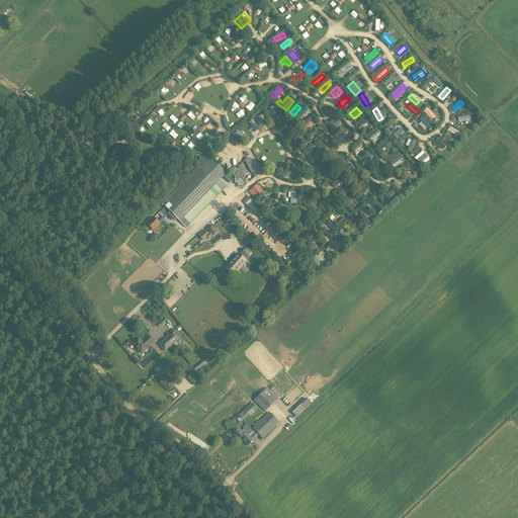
[(423,111),(431,120),(435,116),(427,107),(423,111)]
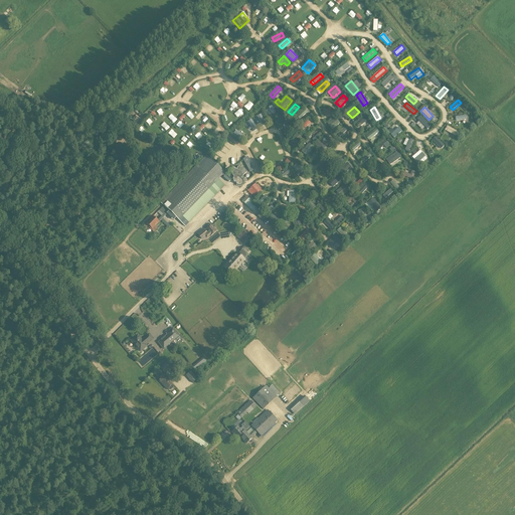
[(304,109),(299,113),(302,117),(307,112),(304,109)]
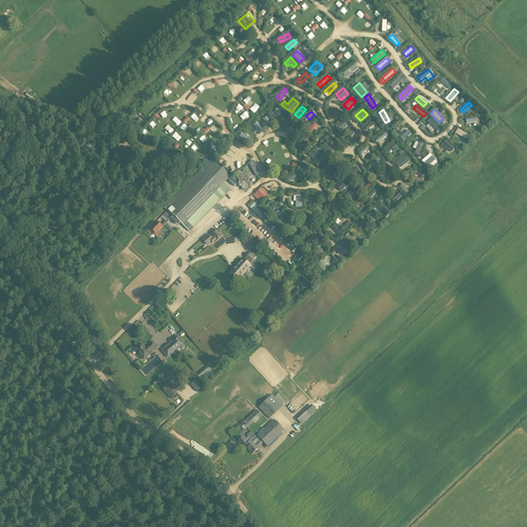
[(436,132),(441,129),(430,118),(427,121),(436,132)]
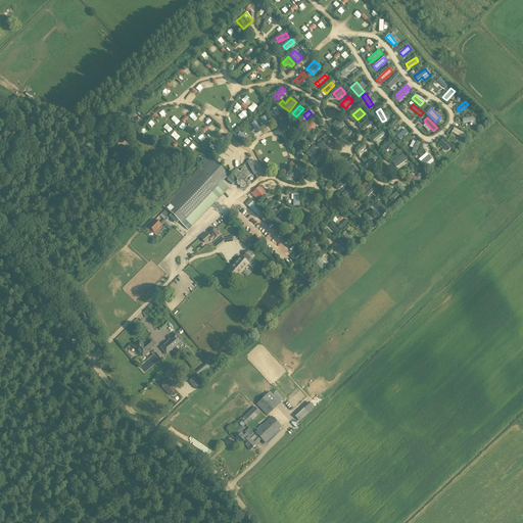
[(335,131),(344,127),(341,120),(332,125),(335,131)]
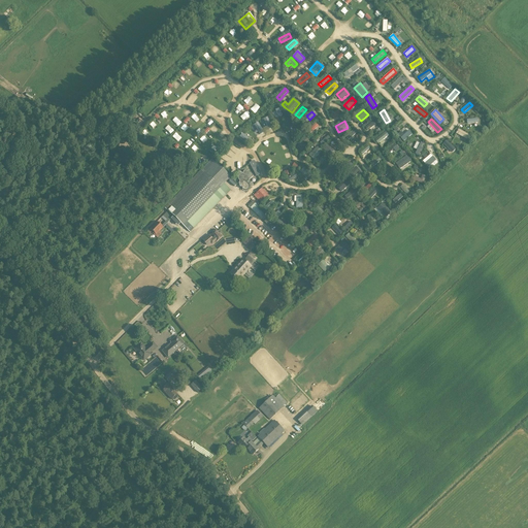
[(311,132),(319,127),(316,123),(308,129),(311,132)]
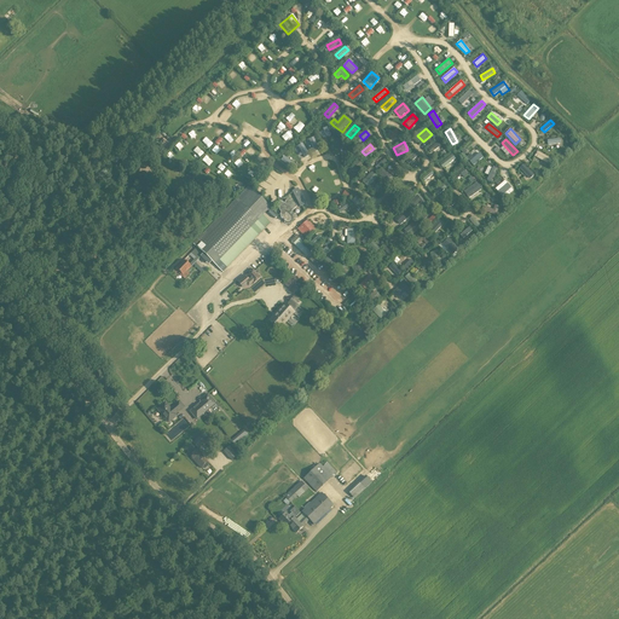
[(467,157),(472,166),(482,158),(478,150),(467,157)]
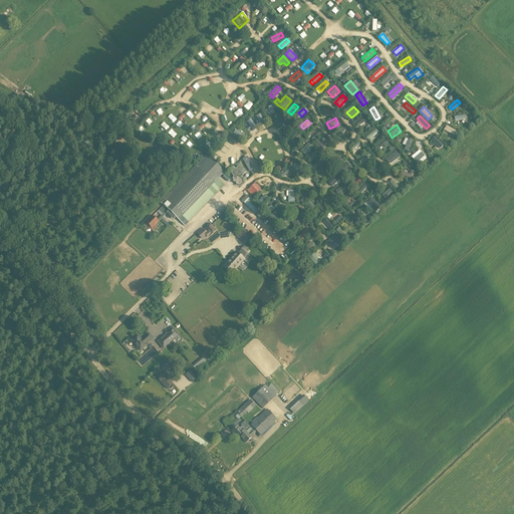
[(446,125),(444,131),(455,136),(457,131),(446,125)]
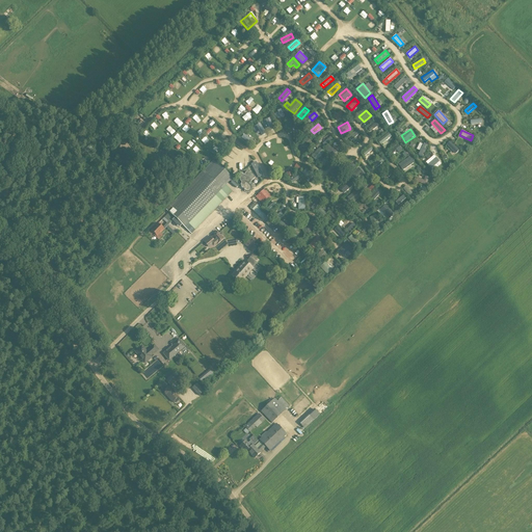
[(377,140),(380,144),(392,136),(389,132),(377,140)]
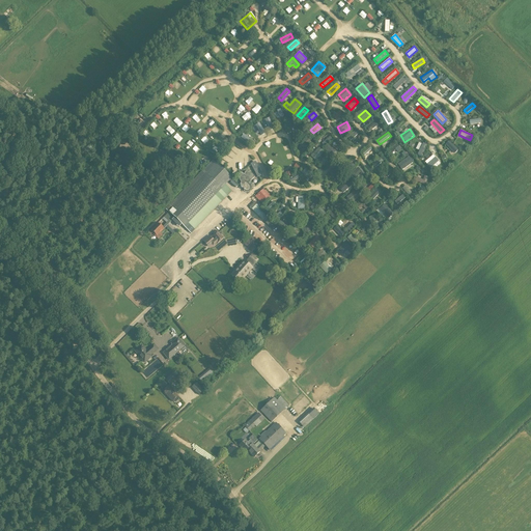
[(176,133),(173,137),(177,141),(182,136),(176,133)]
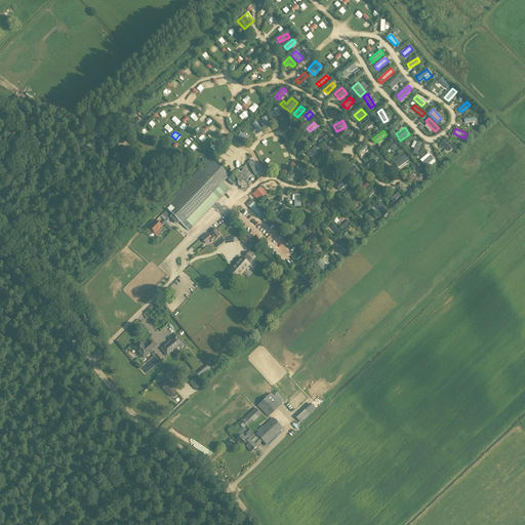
[(441,143),(449,152),(453,149),(444,139),(441,143)]
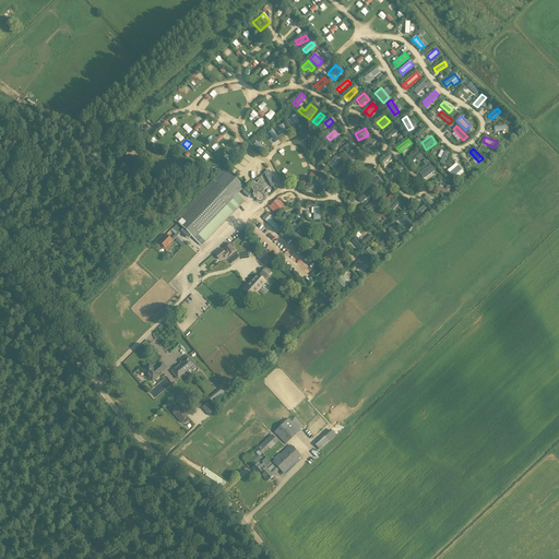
[(417,151),(408,159),(411,163),(416,157),(418,159),(423,156),(417,151)]
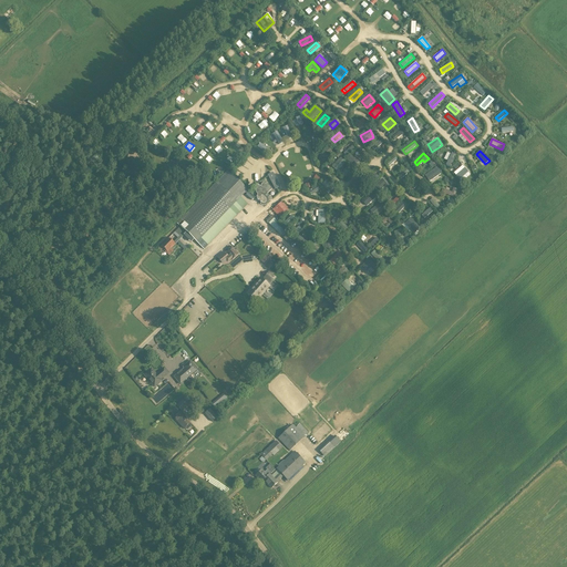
[(250,154),(246,157),(250,163),(255,160),(250,154)]
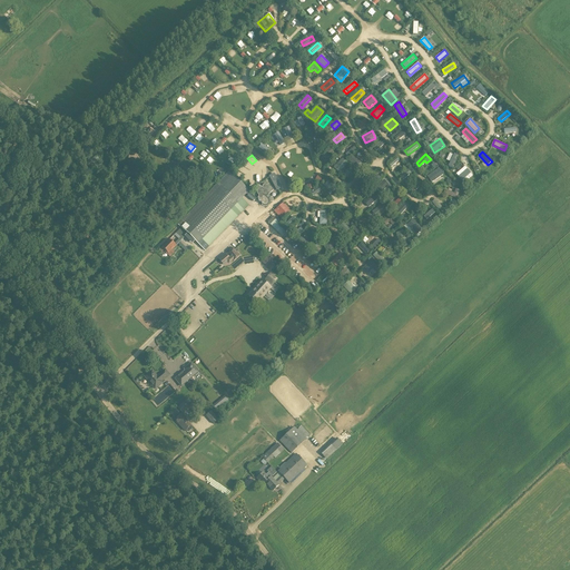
[(399,160),(394,155),(386,161),(391,167),(399,160)]
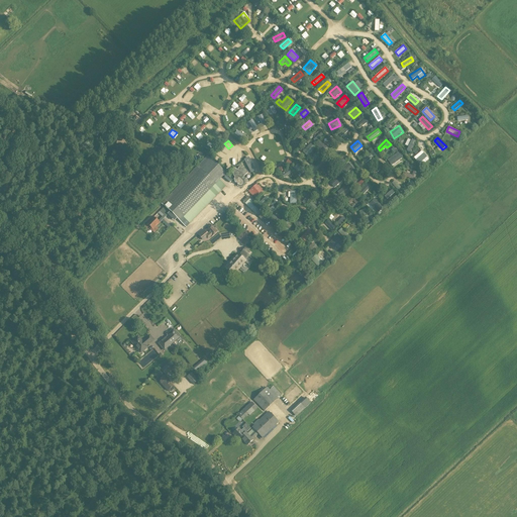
[(302,151),(307,157),(315,147),(310,143),(302,151)]
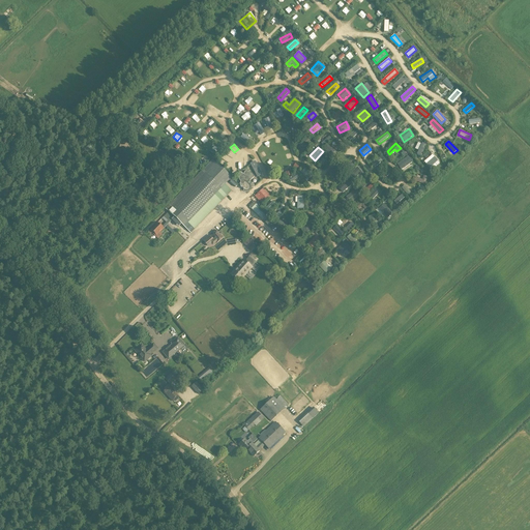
[(424,160),(430,169),(439,163),(433,154),(424,160)]
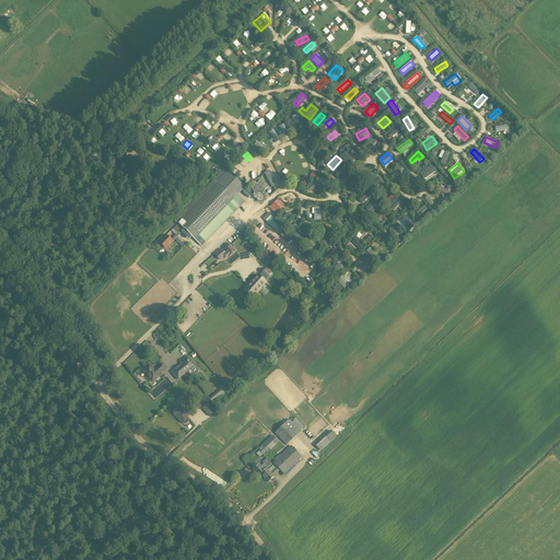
[(339,175),(346,167),(342,164),(336,172),(339,175)]
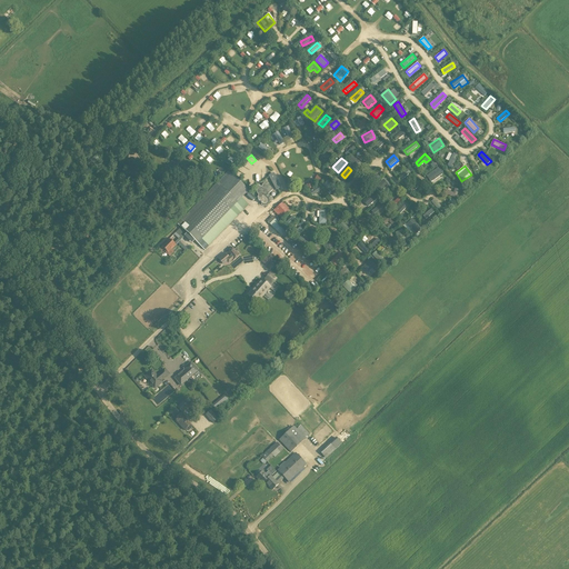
[(430,181),(442,175),(439,168),(426,175),(430,181)]
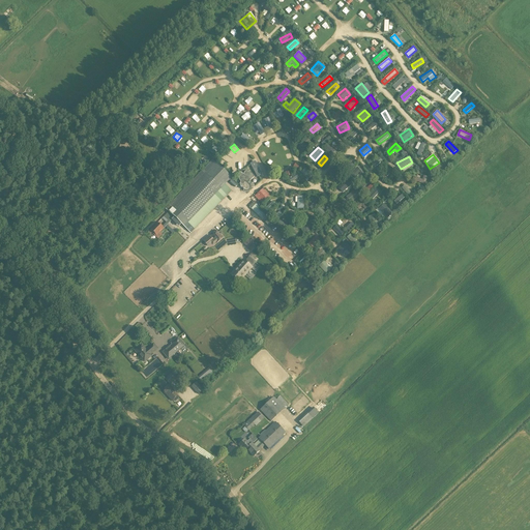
[(381,157),(371,162),(374,169),(384,165),(381,157)]
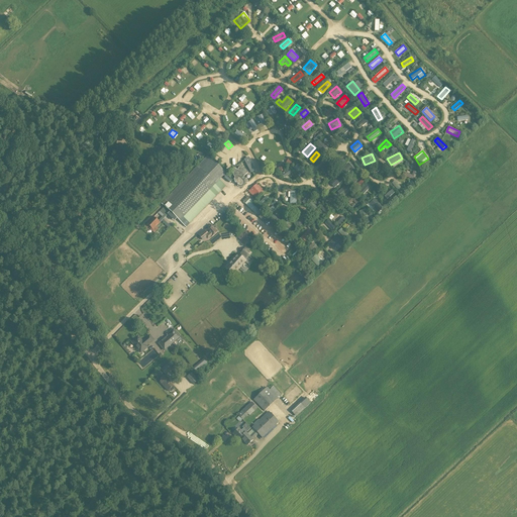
[(186,227),(225,187),(219,180),(225,174),(207,157),(162,203),(165,206),(170,212),(186,227)]
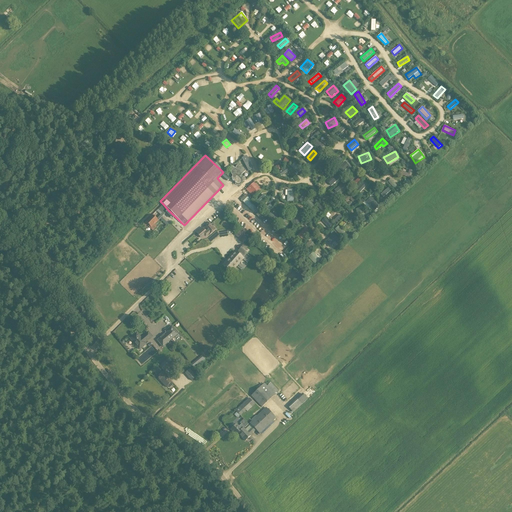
[(344,161),(338,167),(344,172),(349,165),(344,161)]
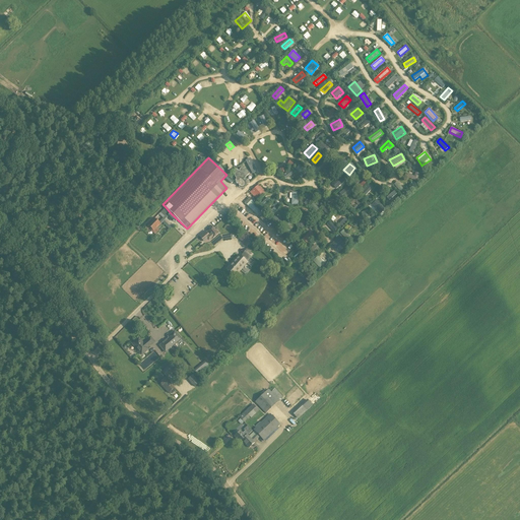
[(300,165),(295,169),(302,176),(307,171),(300,165)]
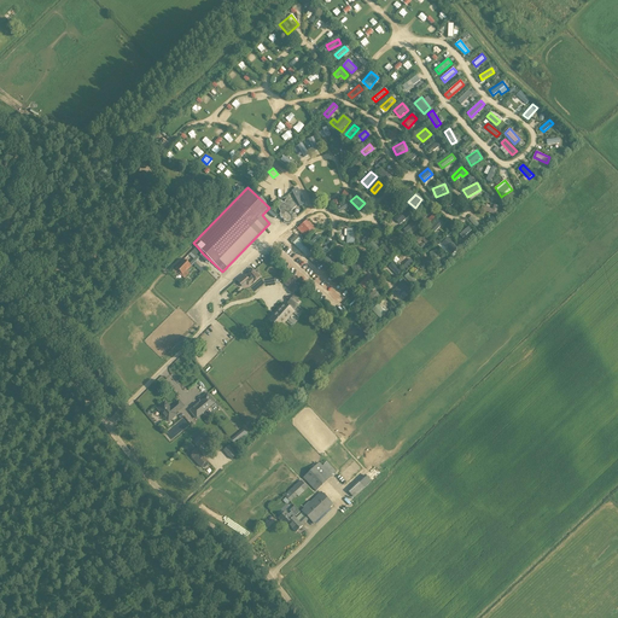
[(281,202),(278,203),(279,208),(279,210),(281,213),(280,215),(281,217),(283,220),(285,222),(285,221),(287,222),(290,222),(291,219),(291,216),(292,216),(293,219),(295,220),(297,219),(295,214),(293,214),(291,211),(296,207),(292,202),(287,200),(285,200),(284,204),(281,202)]
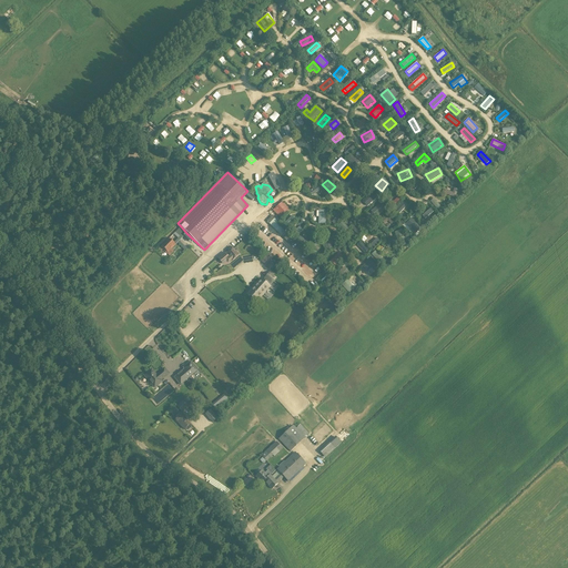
[(311,195),(321,190),(318,185),(308,192),(311,195)]
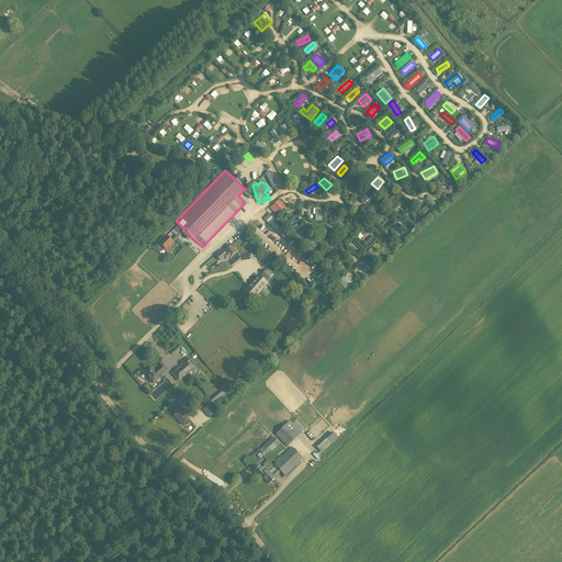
[(448,190),(441,188),(440,193),(451,195),(452,187),(449,187),(448,190)]
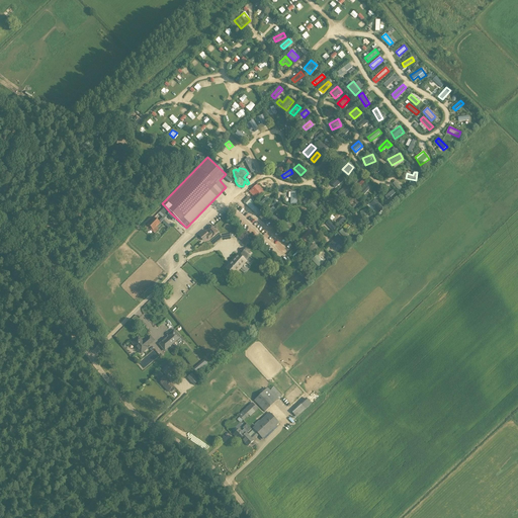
[(339,177),(331,183),(334,188),(342,181),(339,177)]
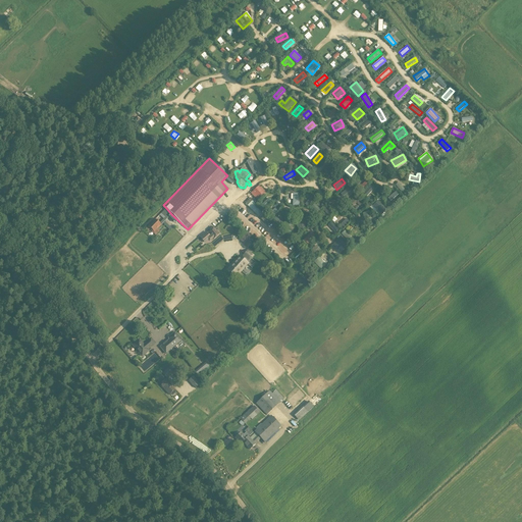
[(362,191),(368,184),(365,180),(359,188),(362,191)]
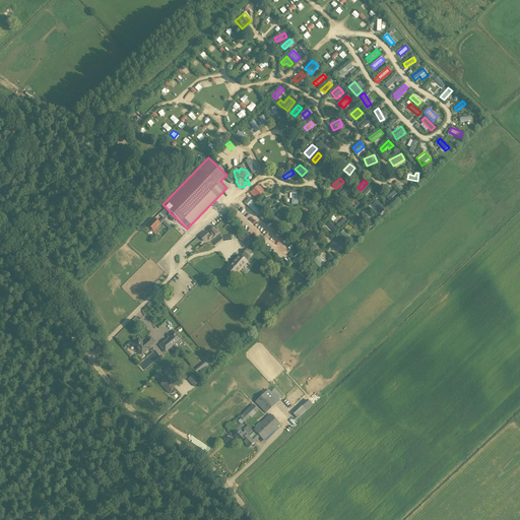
[(397,181),(394,184),(400,192),(403,189),(397,181)]
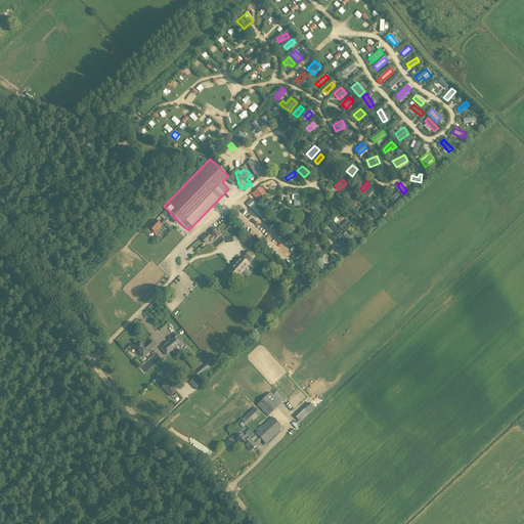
[(372,185),(364,193),(368,197),(376,189),(372,185)]
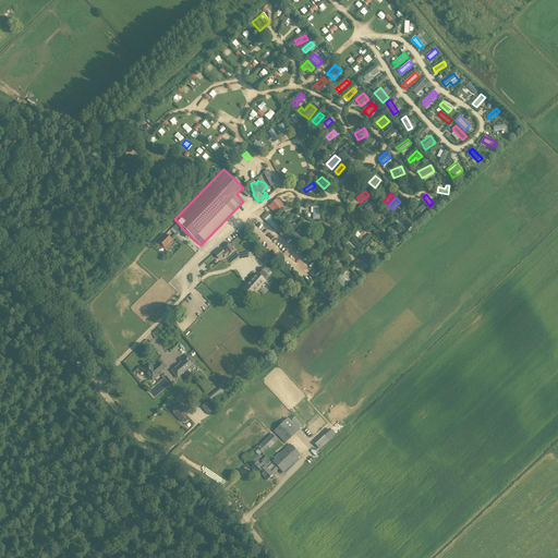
[(276,215),(278,213),(283,208),(282,208),(284,206),(278,198),(268,207),(276,215)]
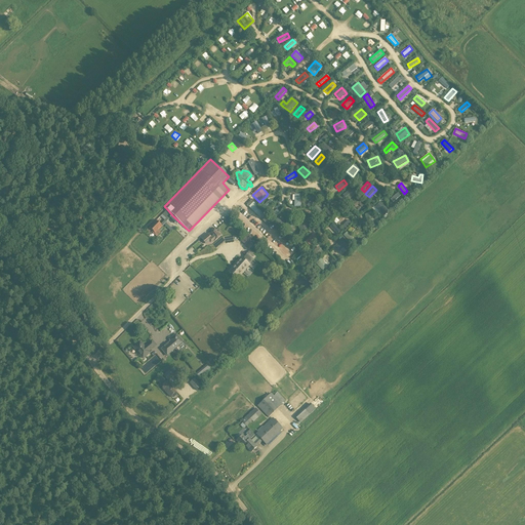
[(347,200),(356,193),(352,187),(342,195),(347,200)]
